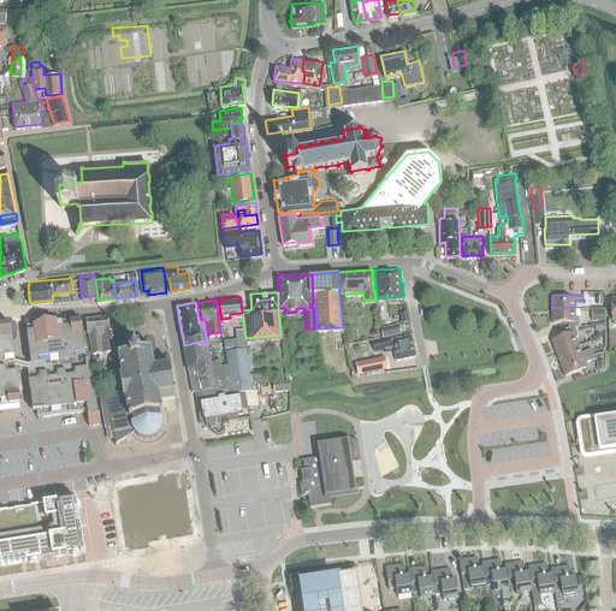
[(575,313),(575,307),(552,308),(552,320),(568,319),(568,324),(574,324),(579,324),(579,313),(575,313)]
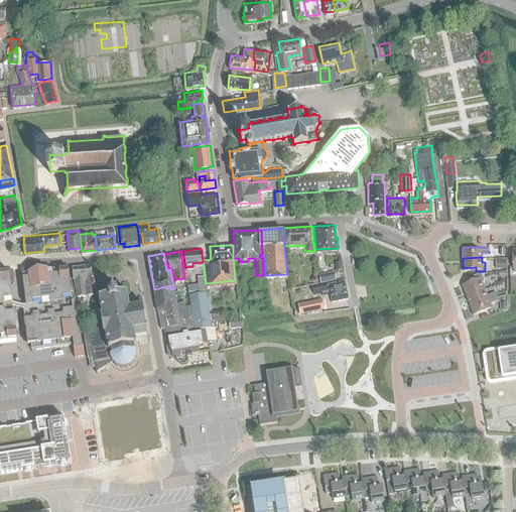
[(496,257),(495,265),(506,265),(506,257),(496,257)]
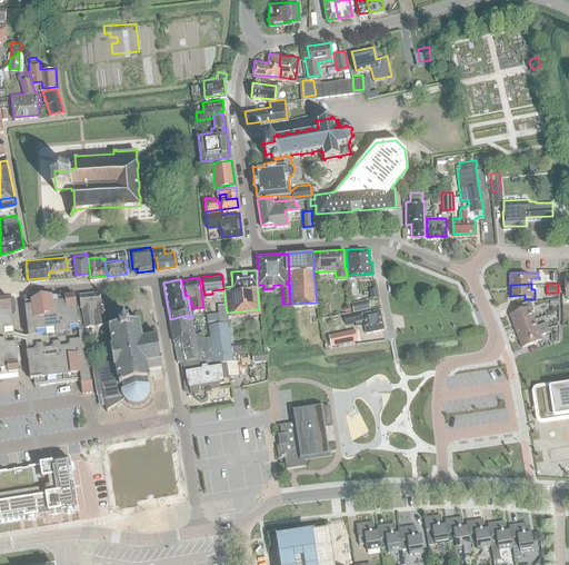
[(111,346),(110,344),(110,342),(109,342),(103,303),(101,303),(100,290),(79,293),(80,305),(82,305),(86,324),(103,323),(105,328),(101,328),(103,343),(106,342),(107,347),(111,346)]
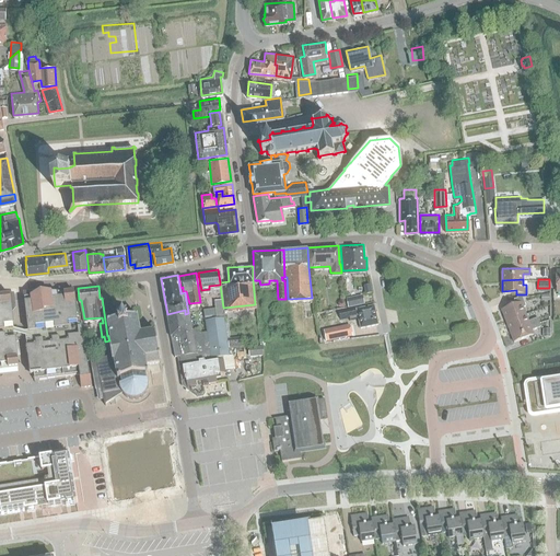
[(79,324),(74,288),(63,289),(41,289),(41,290),(28,291),(24,296),(25,299),(24,299),(30,343),(26,344),(30,371),(33,370),(34,378),(79,372),(81,384),(92,383),(81,324),(79,324)]
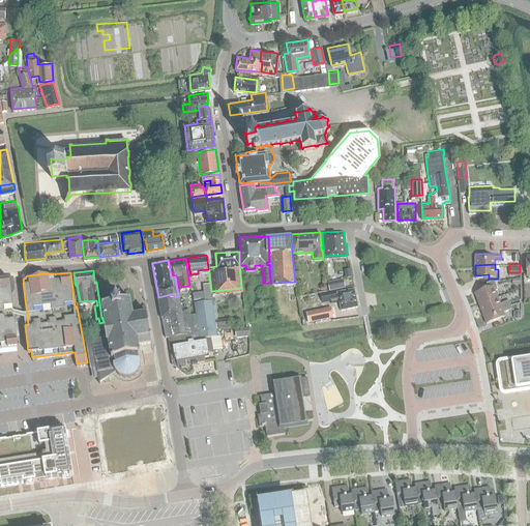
[(0,346),(17,345),(8,275),(0,273),(0,346)]
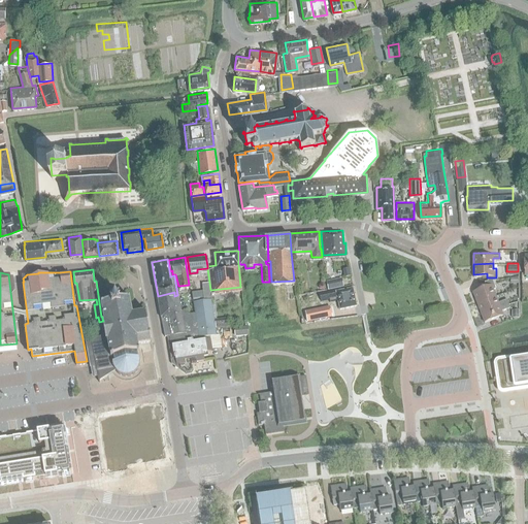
[(328,288),(343,284),(341,275),(326,279),(328,288)]
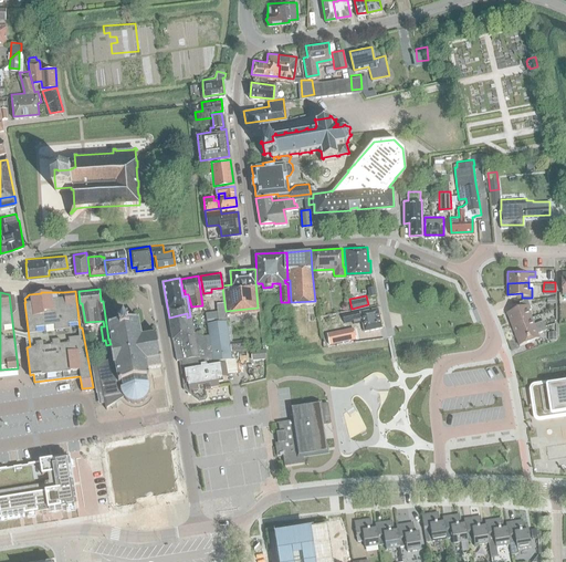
[(531,306),(527,298),(522,298),(519,300),(521,304),(506,310),(511,321),(531,313),(528,308),(531,306)]
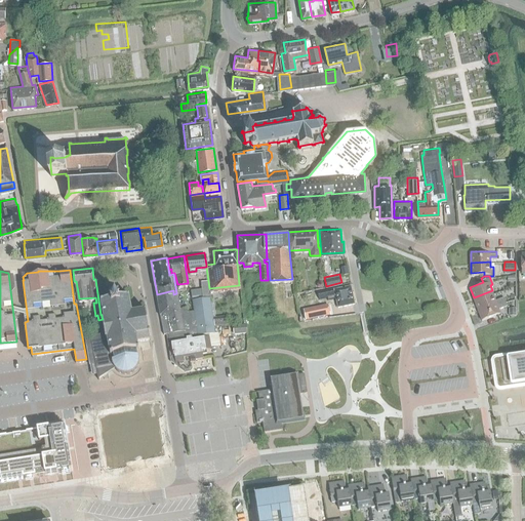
[(208,293),(207,277),(200,278),(202,294),(208,293)]
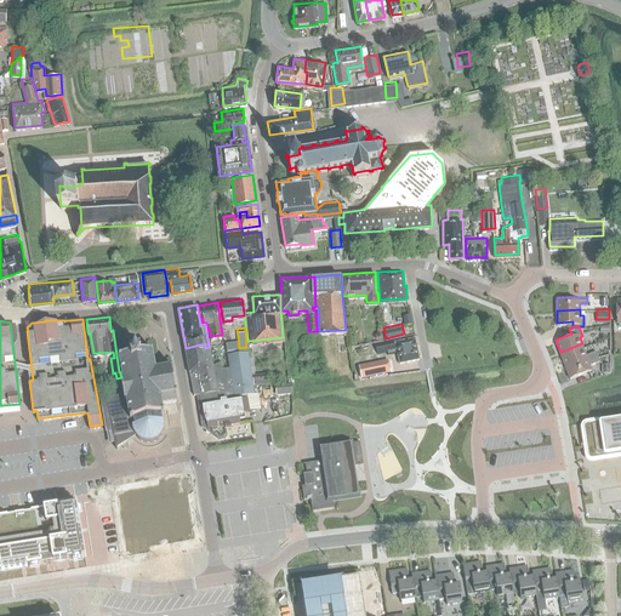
[(396,337),(375,342),(377,351),(387,348),(387,351),(398,349),(399,360),(419,355),(414,336),(396,340),(396,337)]
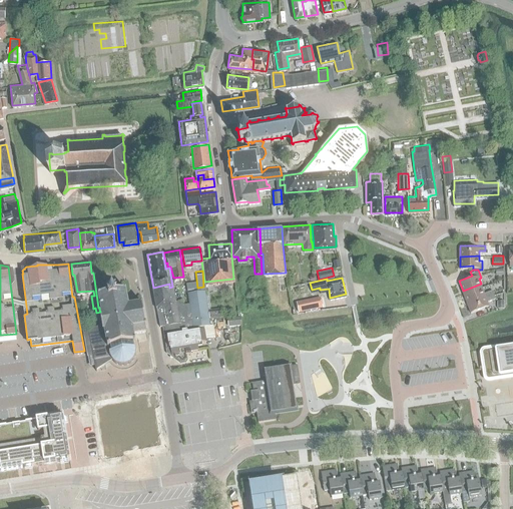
[(175,299),(172,287),(169,288),(169,284),(153,288),(156,306),(160,324),(163,324),(167,349),(171,352),(174,351),(174,356),(180,360),(185,359),(186,357),(186,351),(189,351),(189,348),(196,347),(195,340),(205,338),(203,326),(191,327),(191,325),(209,322),(204,288),(187,290),(189,302),(182,303),(182,299),(175,299)]
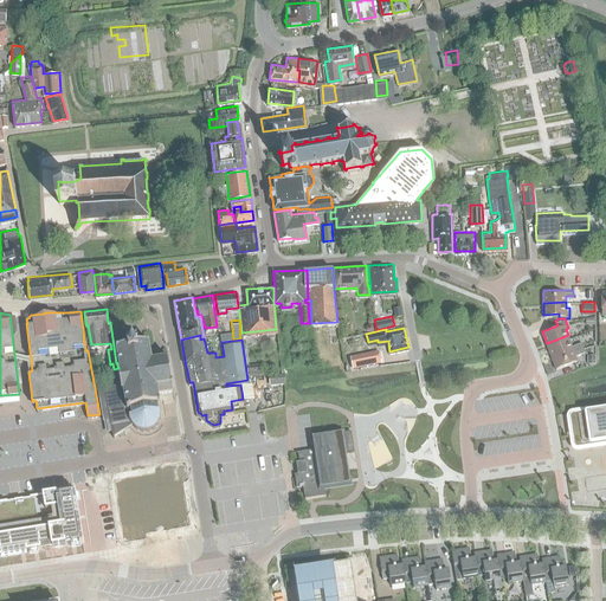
[(568,335),(547,343),(552,355),(582,343),(581,340),(572,343),(568,335)]
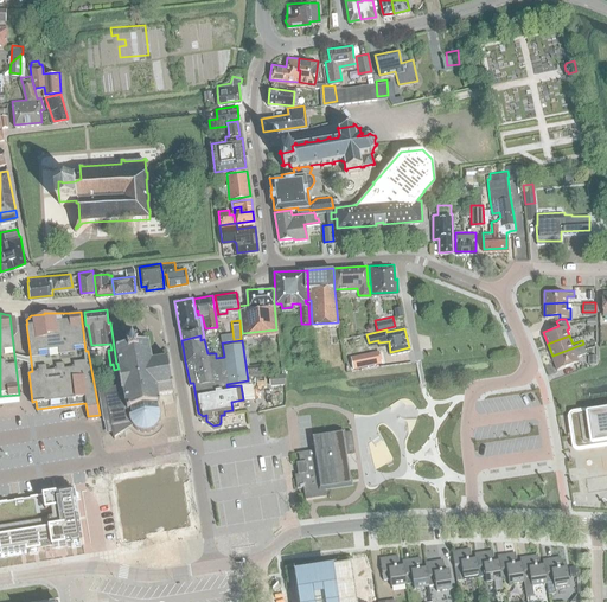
[(120,366),(117,366),(119,369),(120,378),(121,380),(120,380),(121,383),(97,386),(103,420),(110,418),(114,436),(115,436),(115,434),(125,428),(123,421),(131,418),(132,421),(133,423),(135,426),(136,427),(139,428),(141,429),(144,429),(146,429),(149,429),(152,429),(154,428),(155,426),(158,424),(159,422),(160,420),(161,417),(161,415),(161,411),(159,402),(161,402),(160,399),(159,399),(158,392),(173,389),(171,383),(172,383),(172,380),(171,380),(167,358),(167,356),(165,356),(165,357),(153,359),(153,357),(152,357),(149,341),(151,340),(149,339),(147,339),(147,340),(138,341),(138,339),(139,339),(138,337),(135,337),(135,338),(128,339),(128,338),(126,338),(126,341),(127,340),(127,344),(119,345),(115,345),(116,347),(117,347),(119,357),(117,357),(119,360),(119,359),(120,366)]
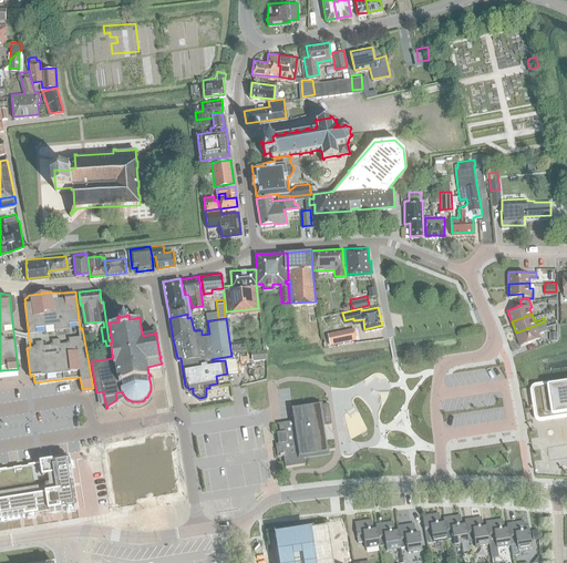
[(545,321),(516,333),(519,343),(539,336),(538,331),(547,327),(545,321)]
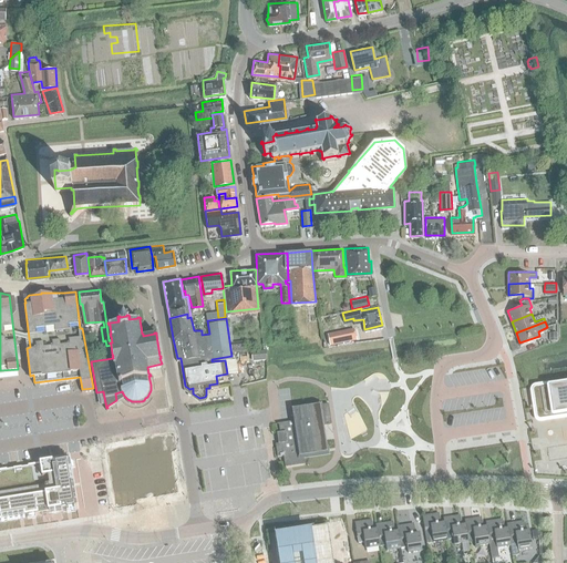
[(354,326),(337,329),(339,340),(358,337),(354,326)]
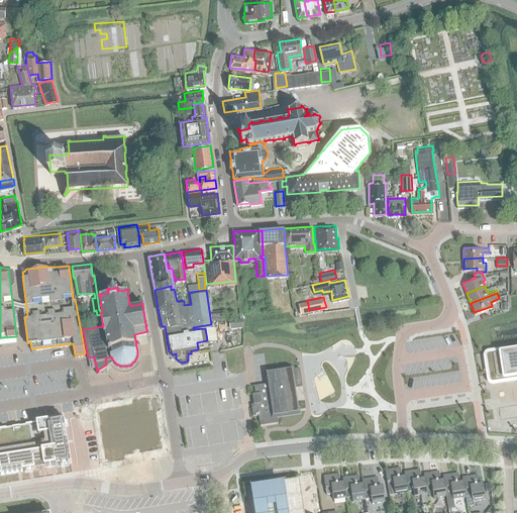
[(223,309),(211,310),(212,319),(224,317),(223,309)]
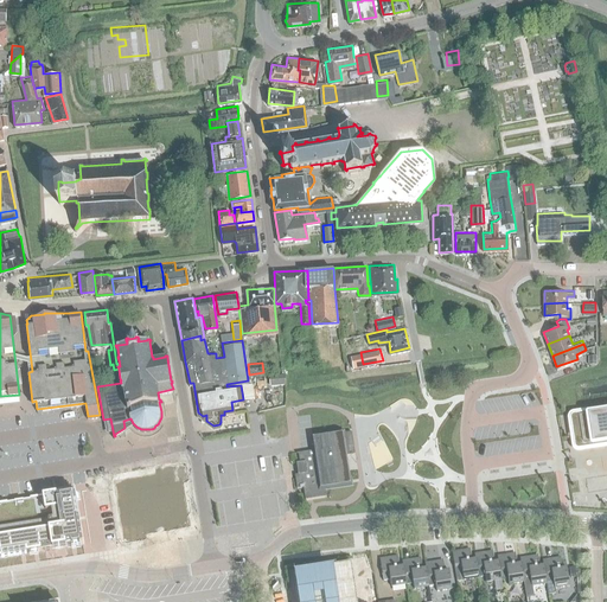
[(285,383),(285,371),(269,372),(269,383),(285,383)]
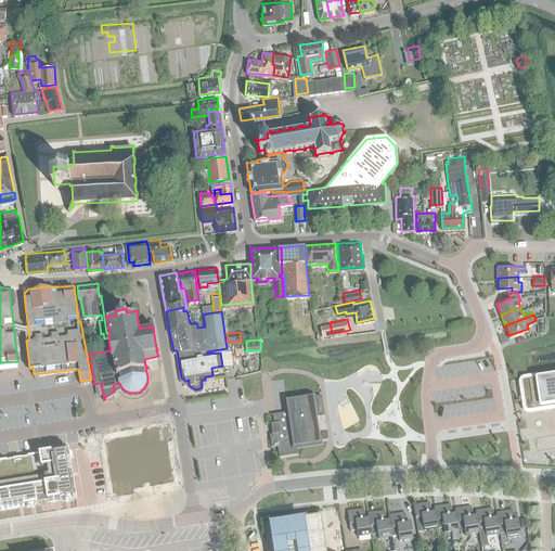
[(521,380),(521,381),(526,406),(526,407),(527,407),(527,408),(528,408),(529,408),(530,408),(554,404),(554,371),(525,376),(524,376),(523,376),(523,377),(521,377),(521,379),(521,380)]
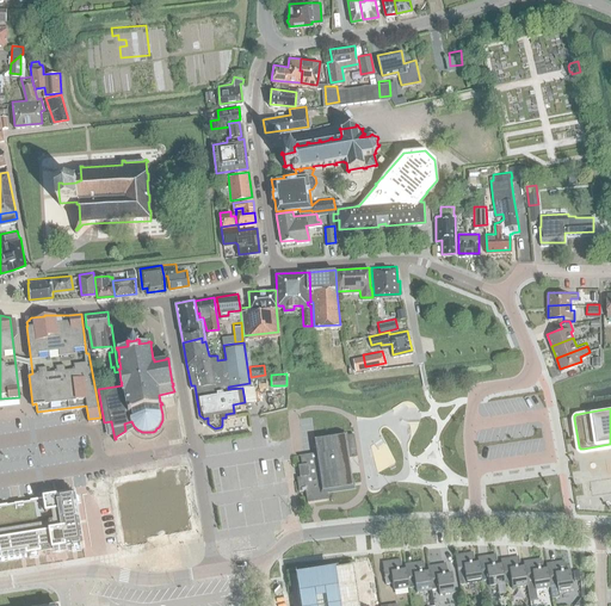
[(190,461),(117,471),(127,538),(199,527),(190,461)]
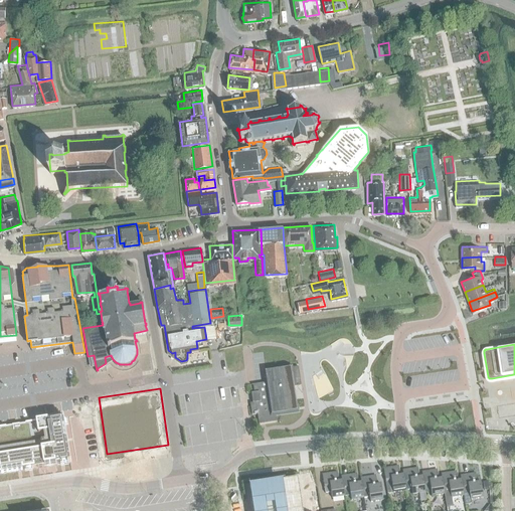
[(83,419),(95,416),(92,405),(80,407),(83,419)]
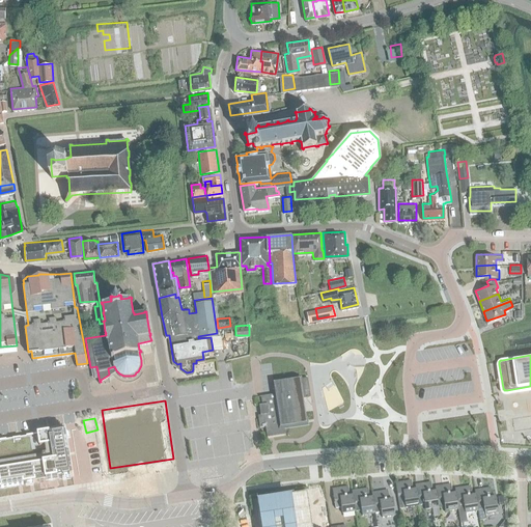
[(6,437),(0,438),(0,484),(25,481),(33,480),(62,475),(70,474),(73,473),(67,439),(66,439),(65,431),(65,427),(26,434),(19,436),(15,436),(7,437),(6,437)]
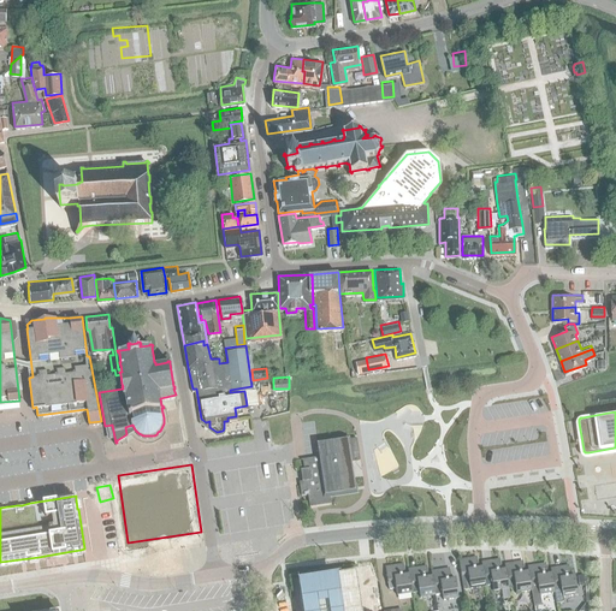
[(477,553),(458,557),(461,574),(463,586),(469,586),(471,586),(486,583),(485,576),(484,576),(483,564),(478,565),(477,553)]
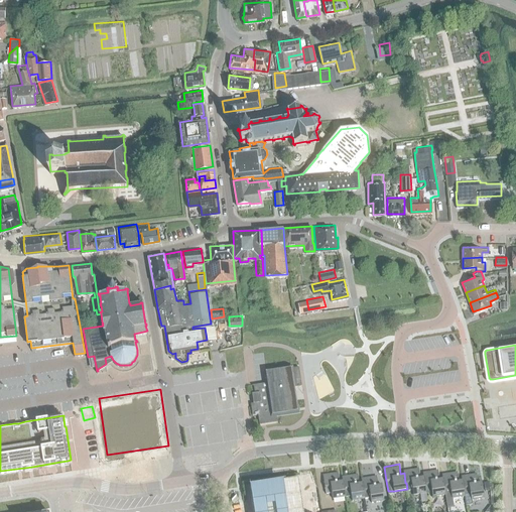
[(409,468),(403,469),(404,473),(405,483),(406,483),(407,489),(412,488),(413,493),(426,491),(425,484),(424,484),(423,476),(420,476),(418,466),(409,468)]
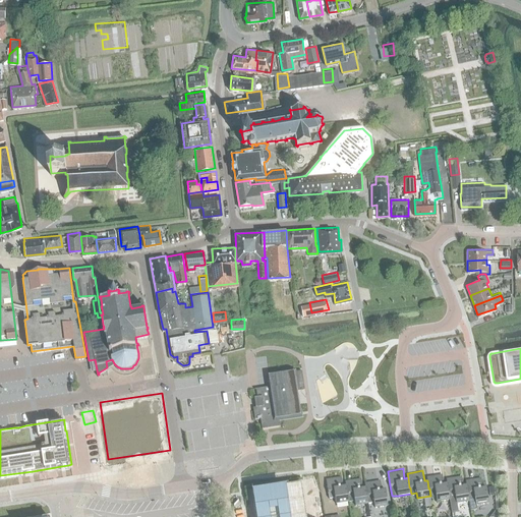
[(442,472),(426,474),(427,480),(428,489),(429,489),(435,487),(437,499),(450,497),(449,491),(447,481),(444,482),(442,472)]
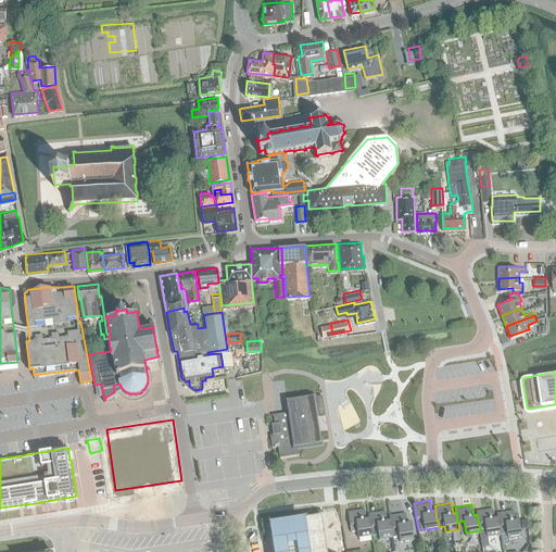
[(366,517),(364,506),(348,509),(350,525),(357,524),(359,535),(373,532),(371,526),(369,516),(366,517)]
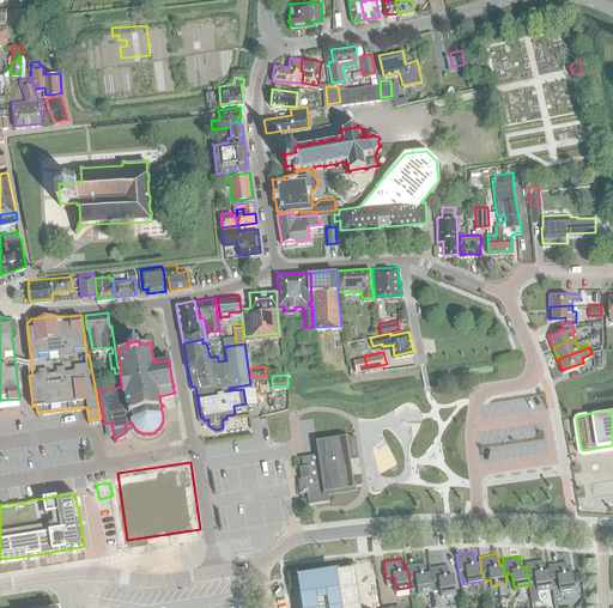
[(541,558),(525,560),(526,566),(528,577),(529,584),(530,590),(536,589),(552,587),(551,579),(551,578),(548,569),(544,569),(541,558)]
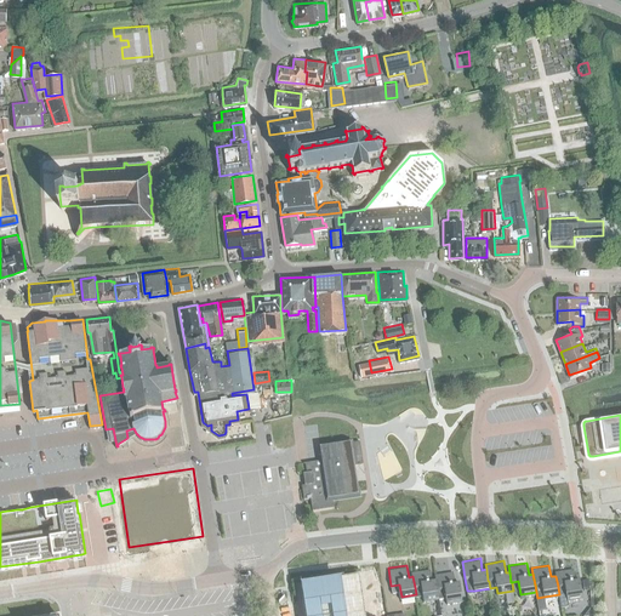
[(574,566),(554,570),(556,576),(558,586),(558,587),(559,594),(560,605),(567,604),(567,599),(582,597),(579,579),(575,579),(574,566)]
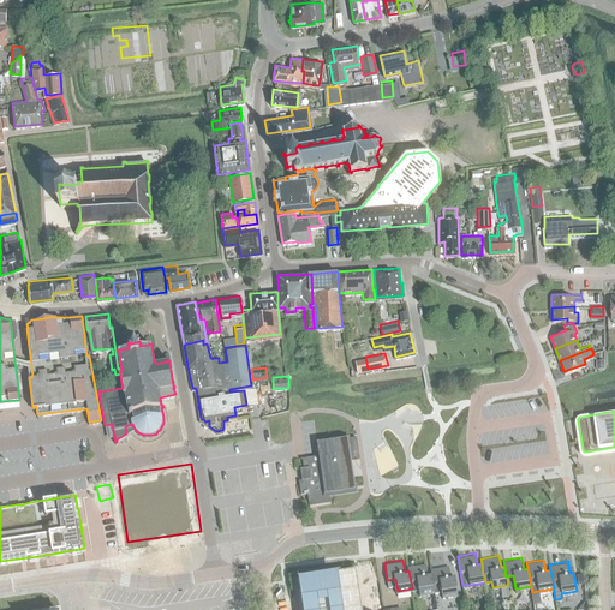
[(411,581),(412,588),(418,587),(419,593),(435,591),(434,584),(433,573),(431,573),(428,574),(425,562),(407,564),(408,570),(411,581)]
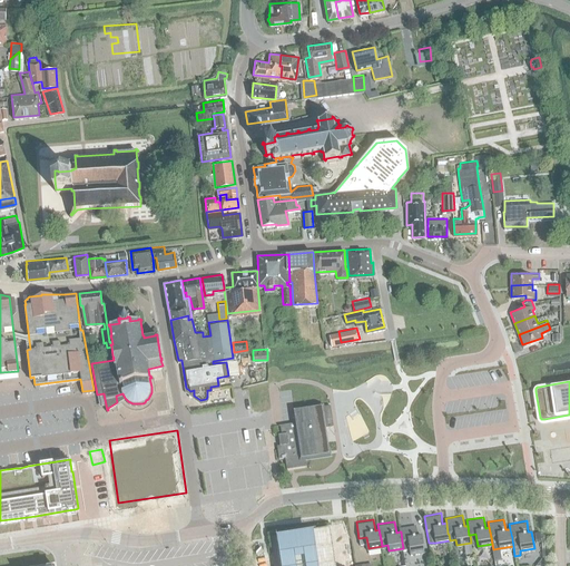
[(418,535),(415,524),(400,526),(400,532),(401,532),(402,542),(408,540),(410,553),(424,550),(422,534),(418,535)]
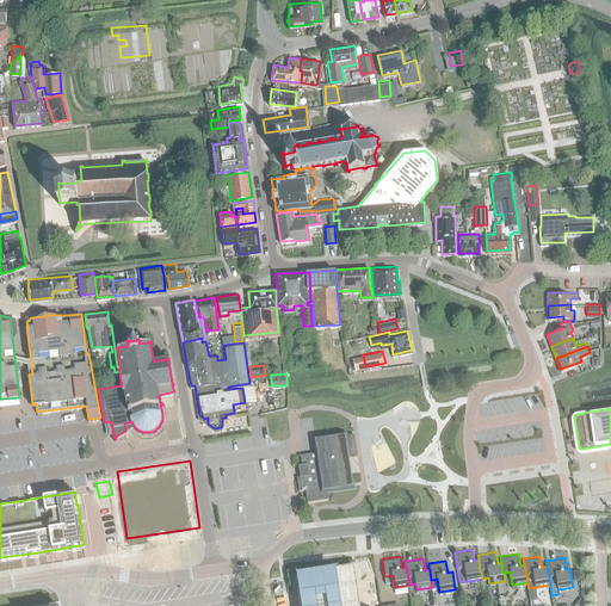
[(360,605),(355,564),(296,573),(301,605),(360,605)]
